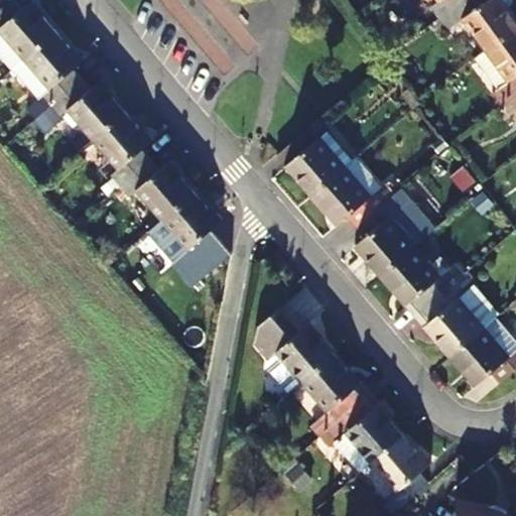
[(11,73),(57,31),(32,2),(21,11),(11,0),(8,0),(0,7),(0,62),(9,74),(11,73)]
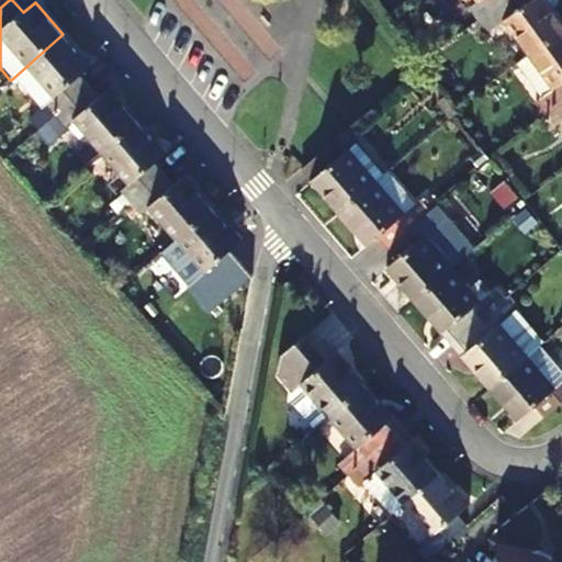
[(478,0),(485,10),(497,0),(478,0)]
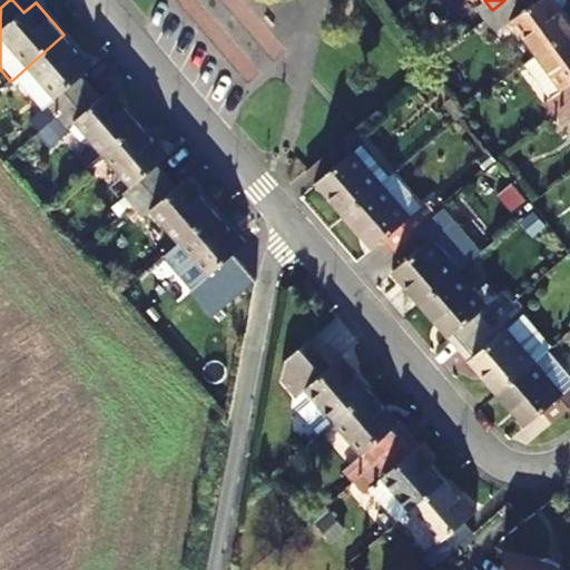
[(569,7),(564,0),(504,0),(492,10),(502,22),(516,12),(542,48),(569,26),(569,7)]
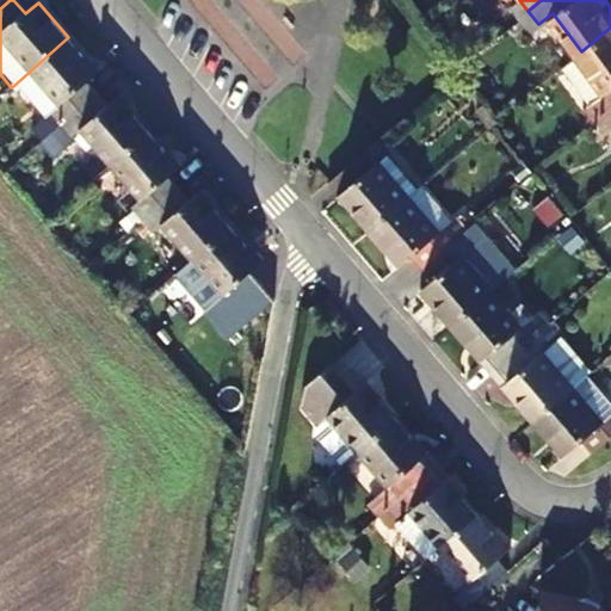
[(610,28),(581,51),(609,87),(594,97),(587,102),(598,116),(610,105),(610,28)]
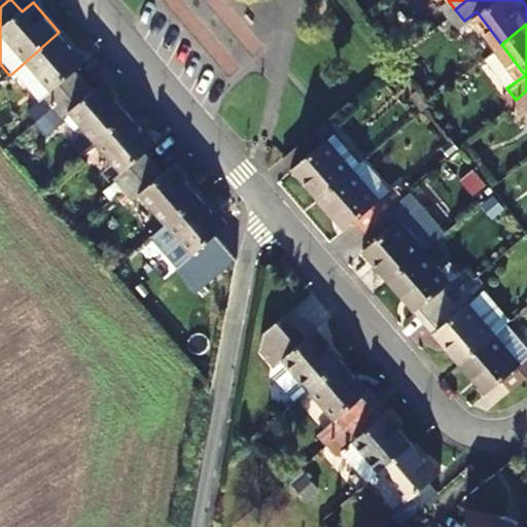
[(35,125),(81,84),(73,75),(86,64),(59,32),(11,74),(38,104),(26,114),(35,125)]
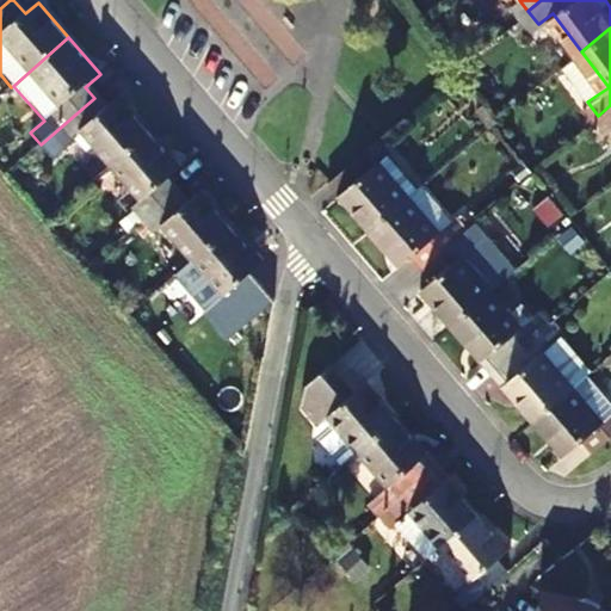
[(581,51),(567,62),(594,97),(609,87),(581,51)]
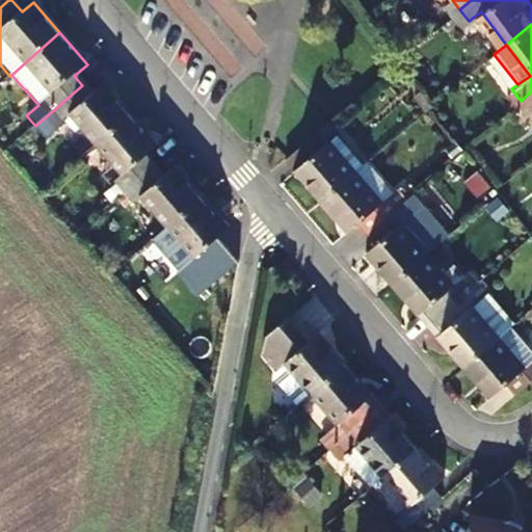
[(35,126),(45,136),(69,114),(96,145),(131,115),(104,85),(91,96),(82,85),(35,126)]
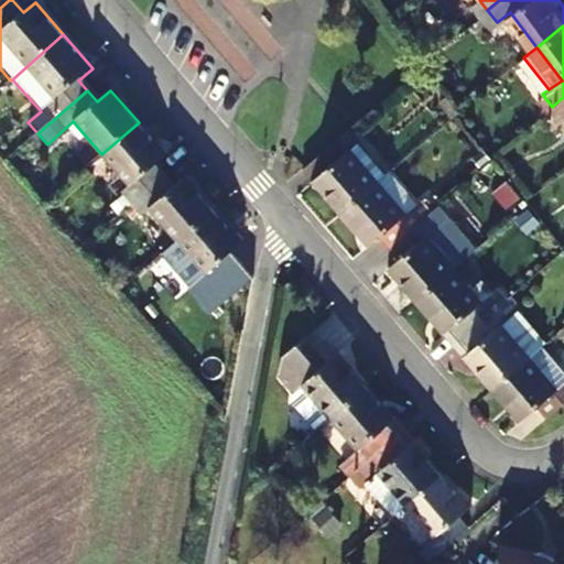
[(553,125),(563,116),(563,97),(552,107),(544,114),(553,125)]
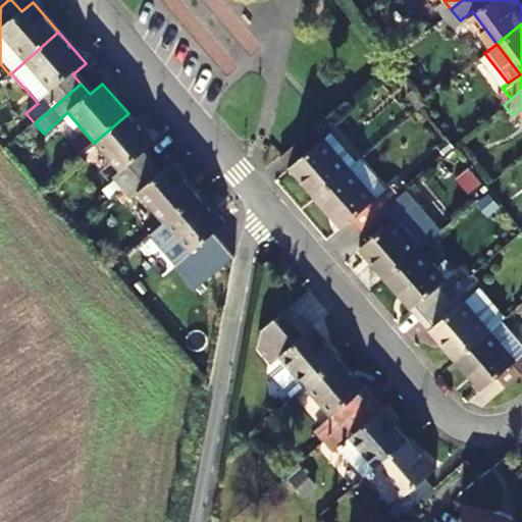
[(119,172),(110,180),(120,192),(151,164),(143,154),(154,144),(128,113),(94,143),(119,172)]
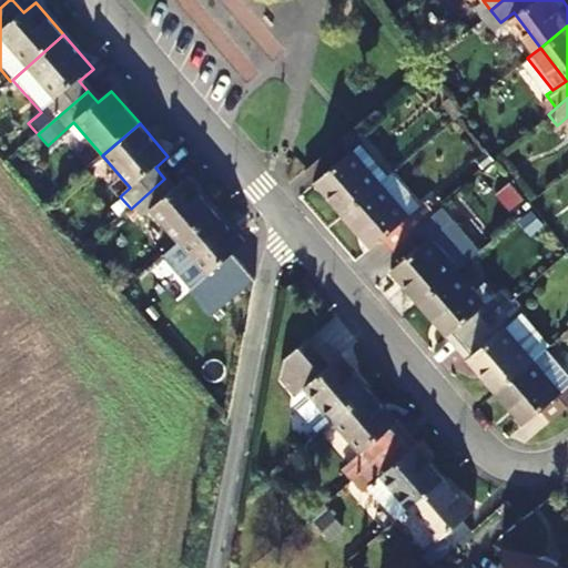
[(378,183),(351,150),(357,144),(348,132),(301,171),(340,216),(378,183)]
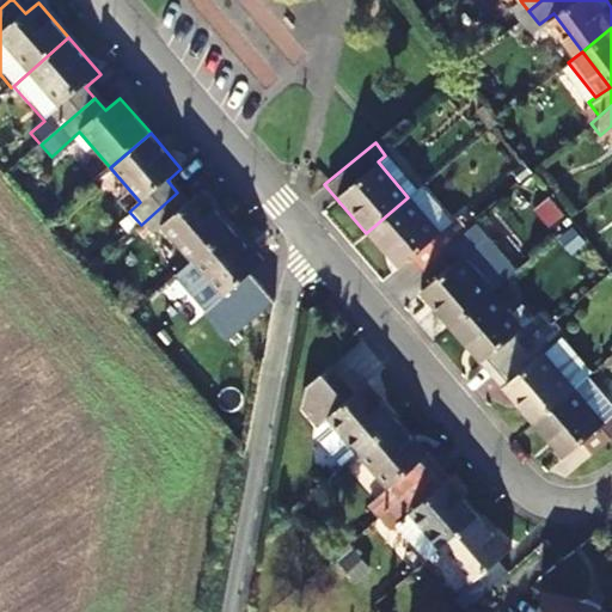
[(408,197),(416,190),(385,155),(378,161),(408,197)]
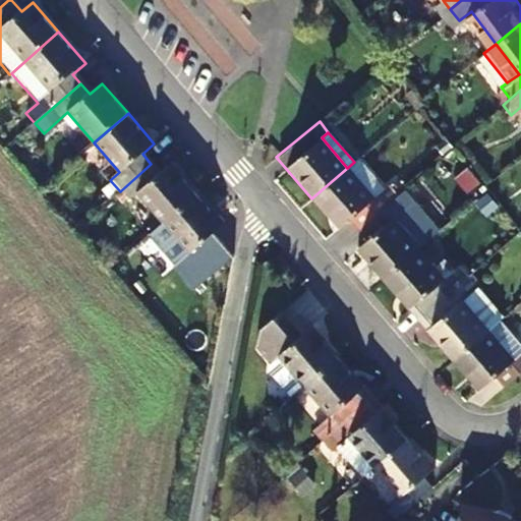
[(164,223),(196,194),(171,164),(160,174),(151,164),(120,191),(128,201),(137,193),(164,223)]
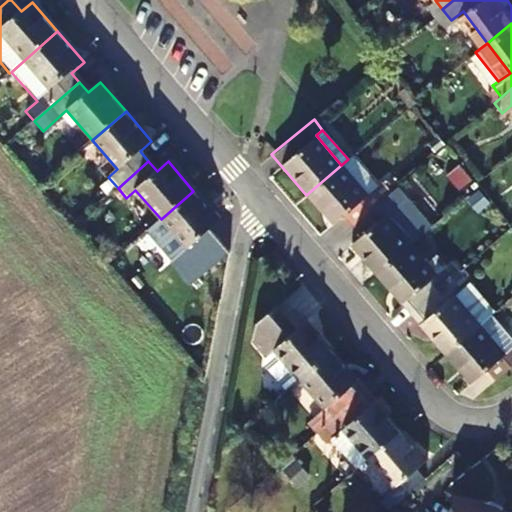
[(332,226),(343,216),(352,225),(381,200),(373,191),(367,196),(341,165),(306,195),(332,226)]
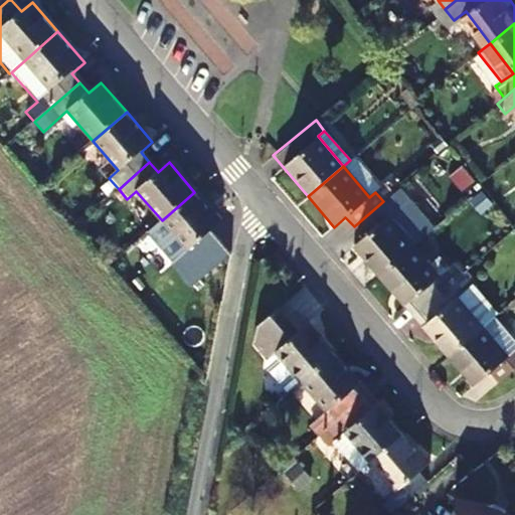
[(189,270),(220,244),(210,233),(221,223),(194,192),(162,220),(188,251),(180,259),(189,270)]
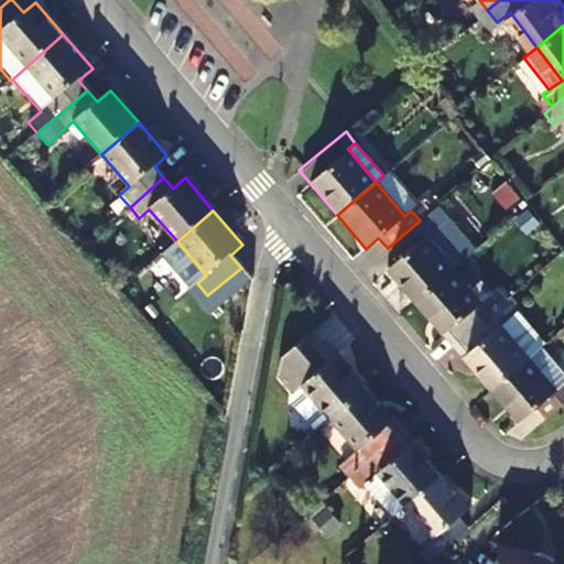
[(451,270),(422,237),(429,231),(420,220),(388,248),(396,259),(383,270),(412,303),(451,270)]
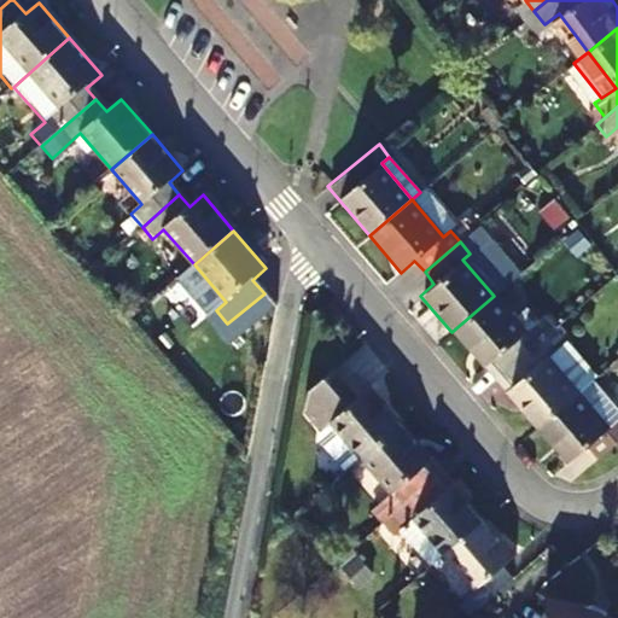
[(503,287),(473,251),(470,254),(462,260),(494,296),(503,287)]
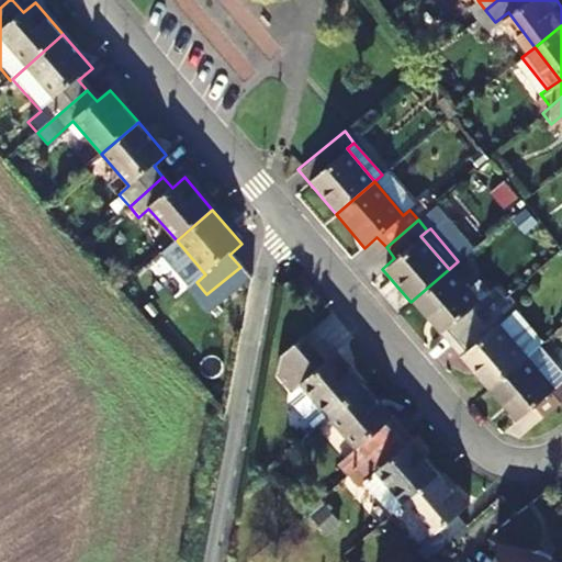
[(460,336),(506,296),(497,285),(478,303),(449,269),(411,302),(449,346),(460,336)]
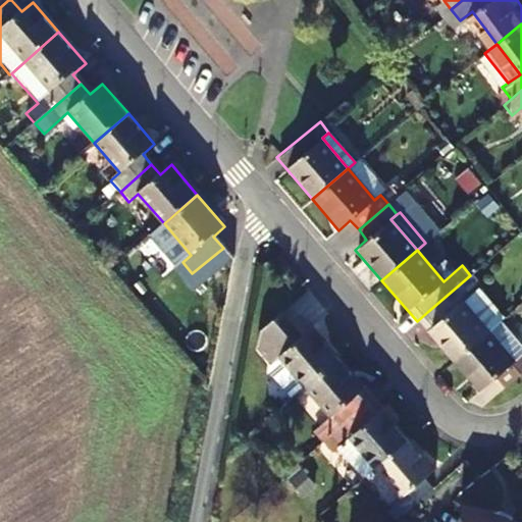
[(486,332),(462,302),(479,286),(470,275),(427,312),(417,321),(453,362),(486,332)]
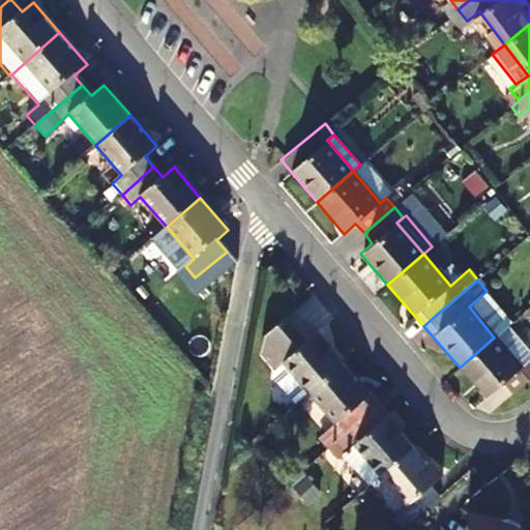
[(509,324),(513,322),(487,291),(469,306),(494,337),(509,324)]
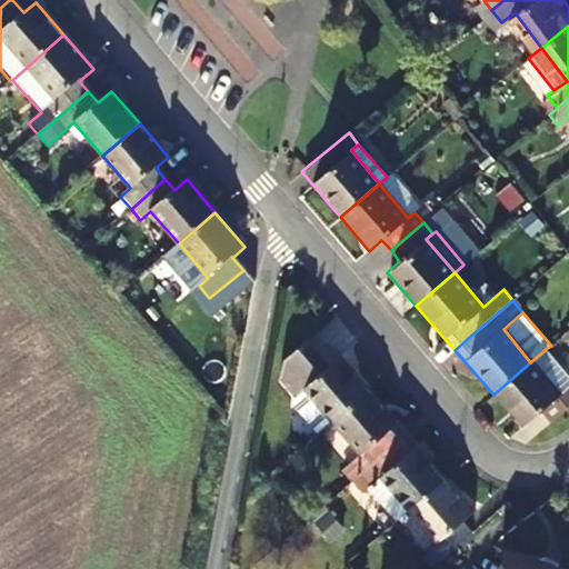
[(329,423),(367,391),(339,358),(327,369),(305,343),(281,363),(279,380),(293,399),(301,391),(329,423)]
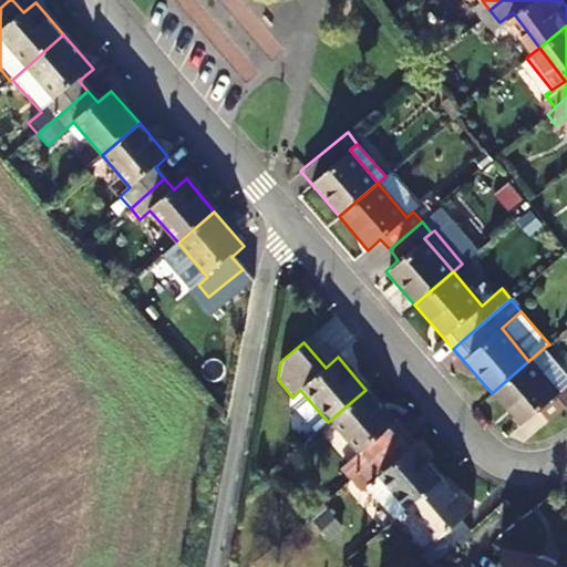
[(559,397),(566,390),(566,372),(545,347),(528,361),(559,397)]
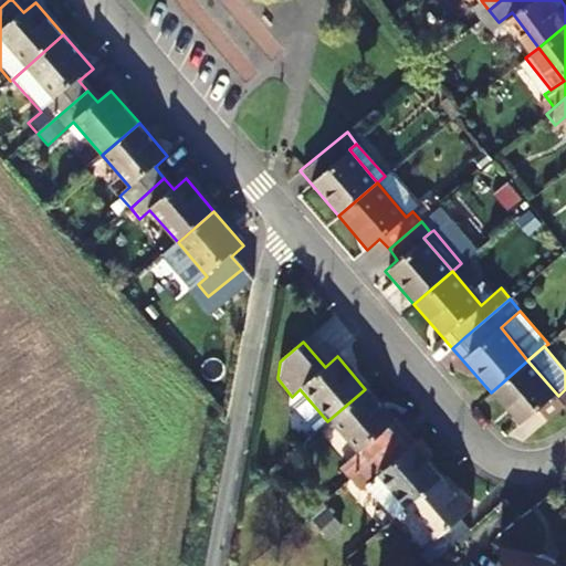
[(565,389),(558,396),(527,360),(491,392),(520,427),(540,411),(549,422),(565,408),(565,389)]
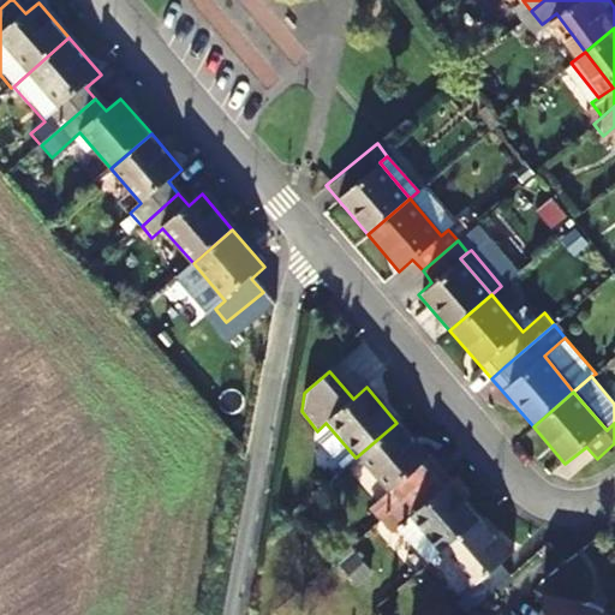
[(387,495),(376,503),(386,513),(436,470),(396,423),(356,458),(387,495)]
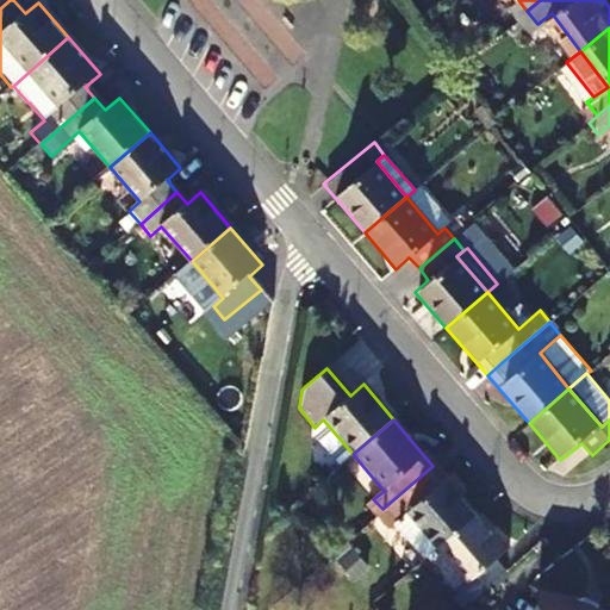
[(383,509),(393,521),(390,524),(419,560),(434,548),(474,512),(433,466),(383,509)]
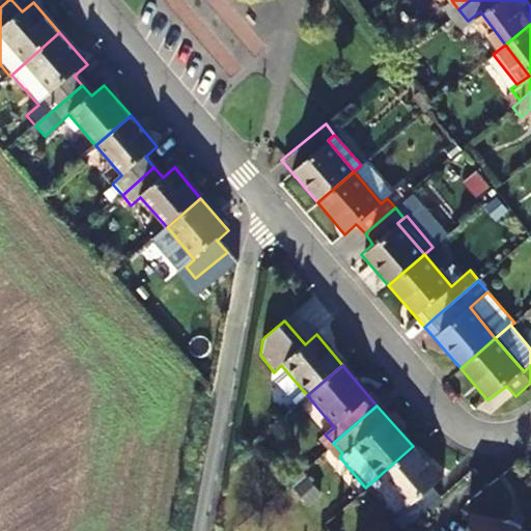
[(327,448),(336,459),(339,456),(342,453),(333,443),(327,448)]
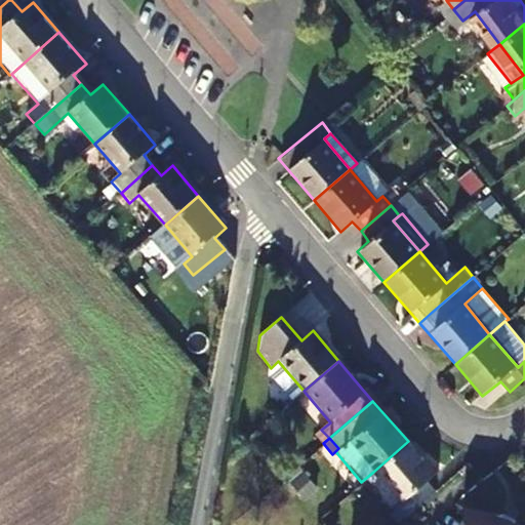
[(400,502),(392,510),(400,520),(431,493),(423,484),(436,473),(408,441),(373,472),(400,502)]
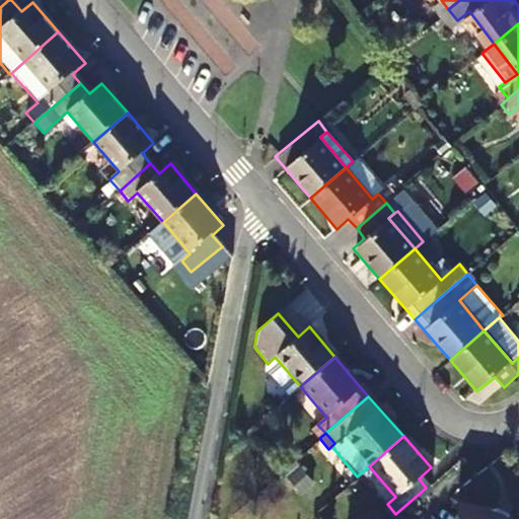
[(507,518),(505,518),(493,513),(477,509),(461,505),(459,518),(507,518)]
